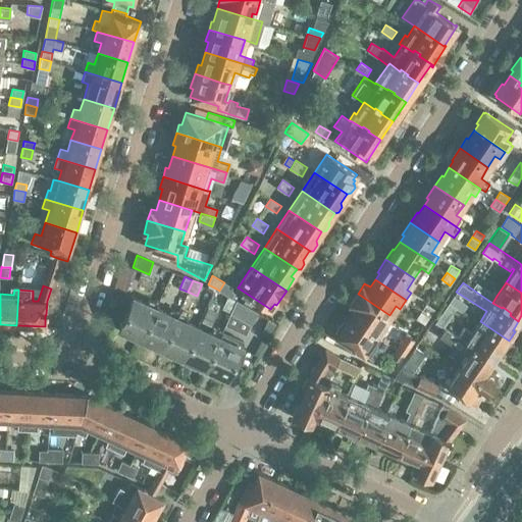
[(382,327),(389,315),(358,294),(349,307),(354,311),(349,318),(379,337),(385,329),(382,327)]
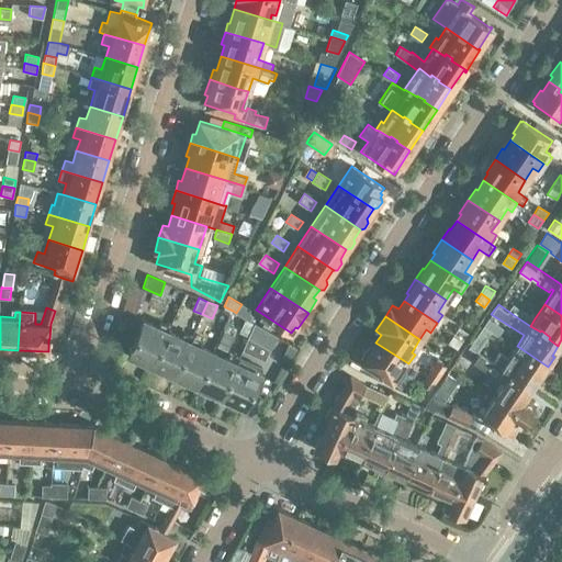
[(244,318),(238,333),(247,336),(254,323),(244,318)]
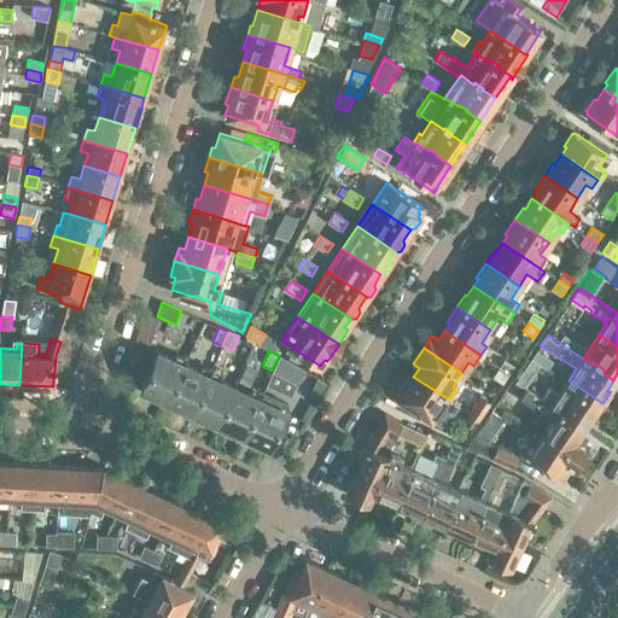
[(155,396),(165,401),(184,363),(156,351),(140,389),(143,390),(143,391),(155,397),(155,396)]
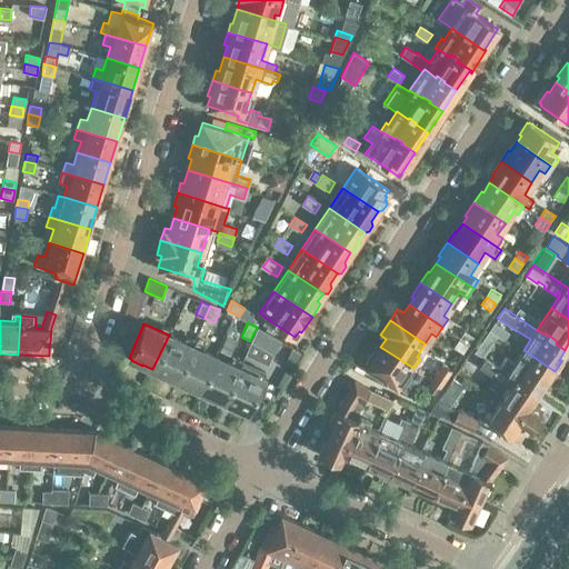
[(250,340),(250,341),(273,355),(281,340),(257,327),(250,340)]
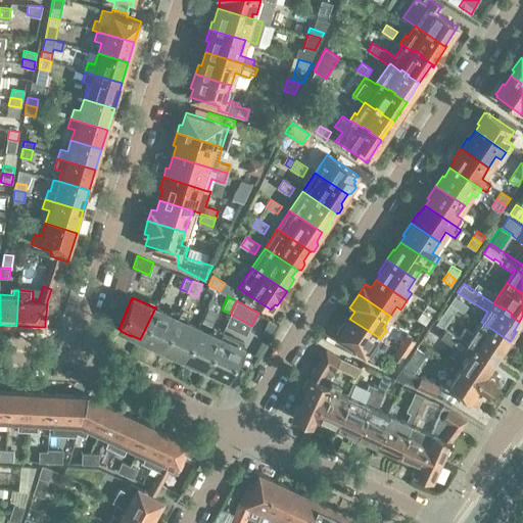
[(435,322),(443,327),(457,306),(448,301),(435,322)]
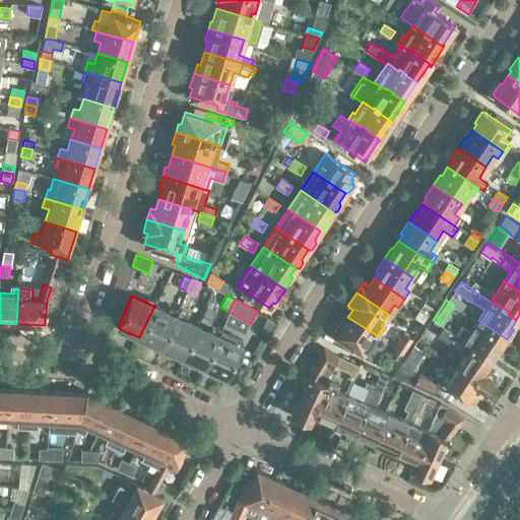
[(419,311),(429,317),(433,309),(425,304),(419,311)]
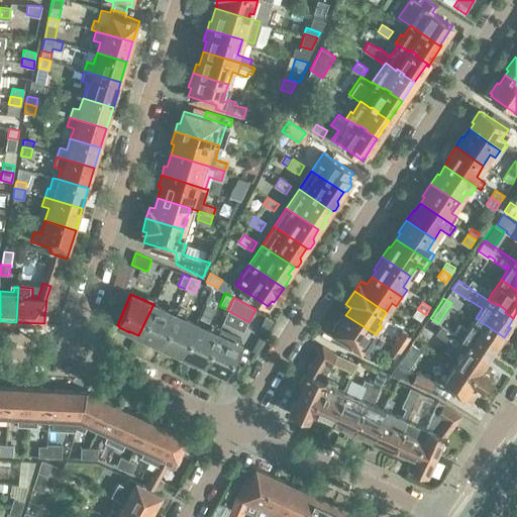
[(160,345),(175,314),(153,304),(138,335),(140,336),(140,337),(150,342),(150,341),(160,345)]
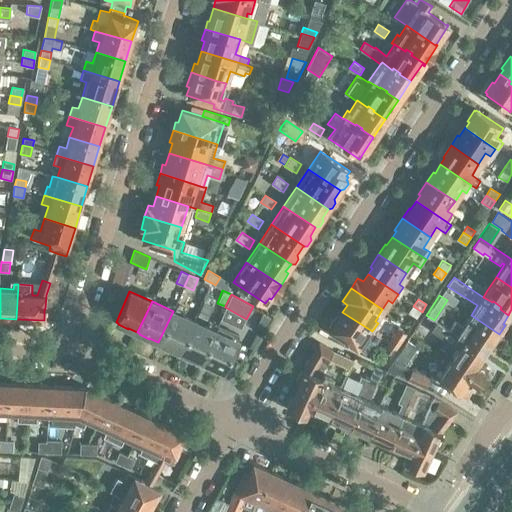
[(203,302),(196,315),(206,320),(210,311),(211,310),(212,307),(203,302)]
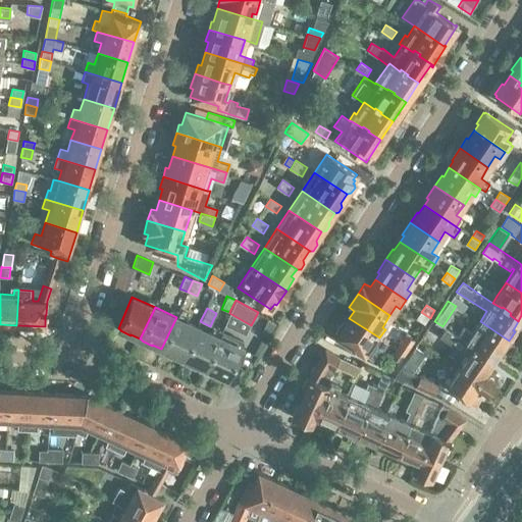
[(425,325),(430,318),(421,312),(416,319),(425,325)]
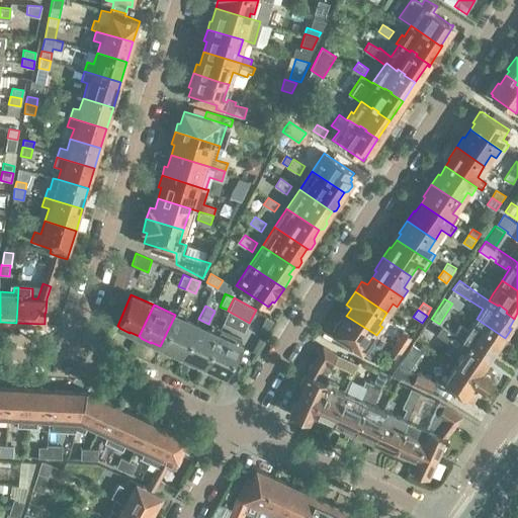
[(196,324),(175,315),(160,346),(169,350),(169,351),(178,355),(179,355),(180,355),(196,324)]
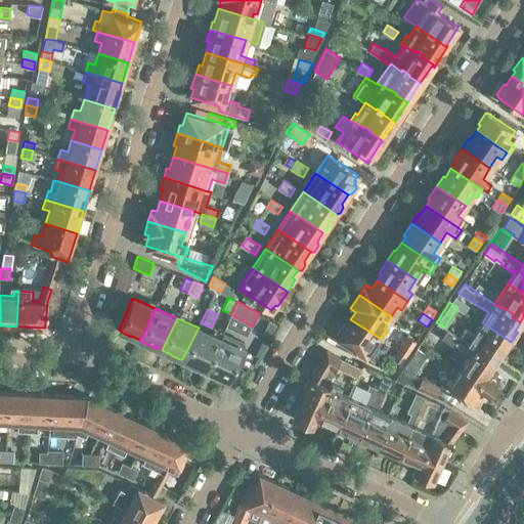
[(381,339),(350,319),(346,325),(344,324),(337,336),(339,337),(337,338),(373,361),(380,350),(383,352),(388,344),(381,339)]
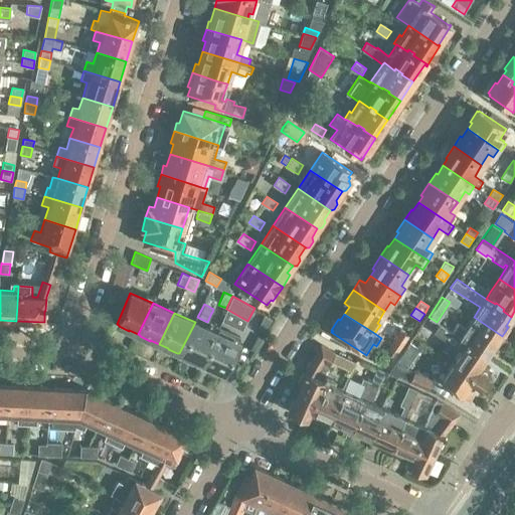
[(480,348),(488,353),(492,347),(494,348),(502,336),(474,317),(466,328),(459,323),(453,331),(471,343),(470,344),(478,350),(480,348)]
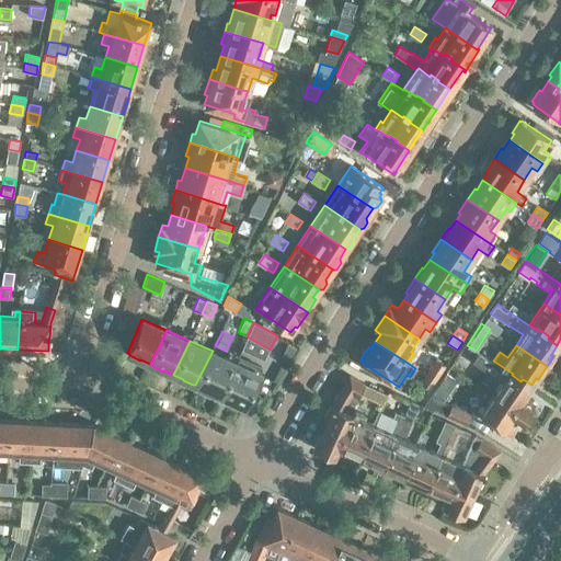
[(226,357),(213,351),(195,385),(198,386),(197,387),(208,391),(209,390),(219,395),(238,357),(229,353),(226,357)]
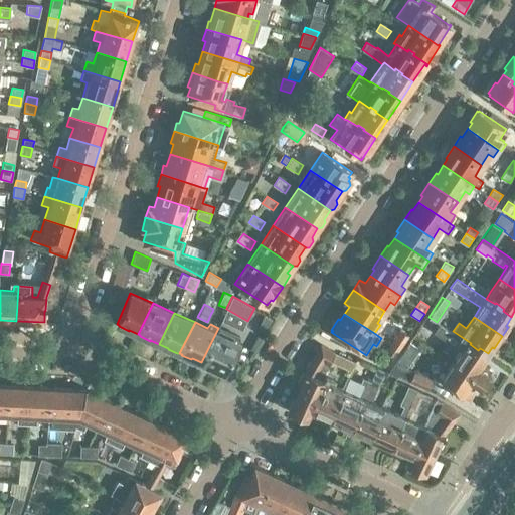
[(462,350),(455,361),(485,381),(491,371),(482,365),(484,363),(482,361),(488,353),(480,348),(478,350),(470,344),(471,343),(453,331),(452,333),(440,326),(436,333),(452,344),(462,350)]
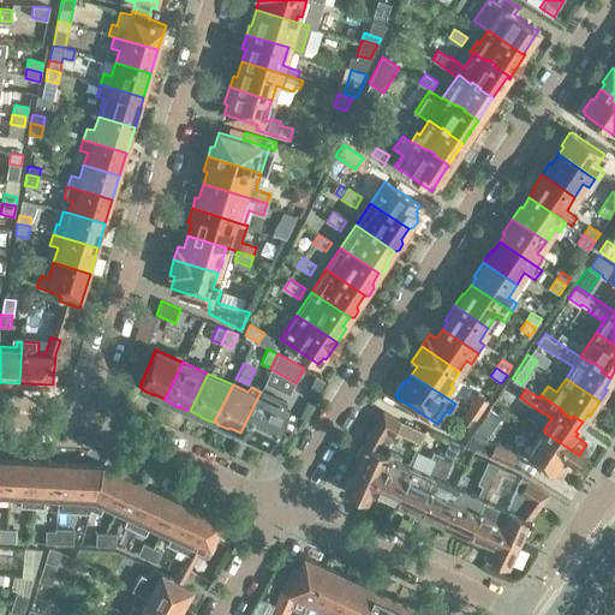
[(261,392),(240,433),(252,439),(251,439),(263,445),(263,443),(266,445),(286,404),(261,392)]
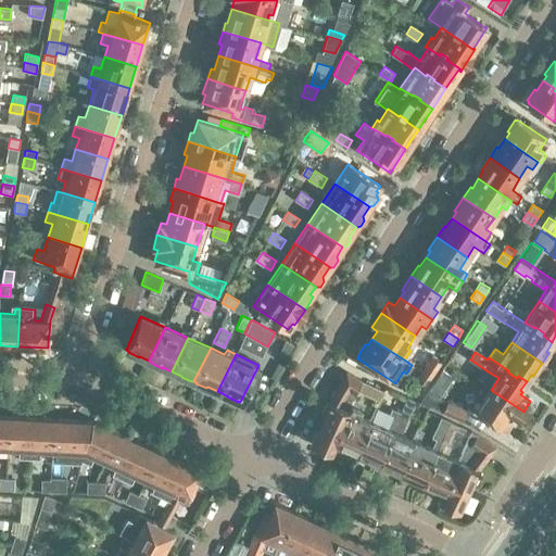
[(426,361),(420,368),(431,376),(437,367),(426,361)]
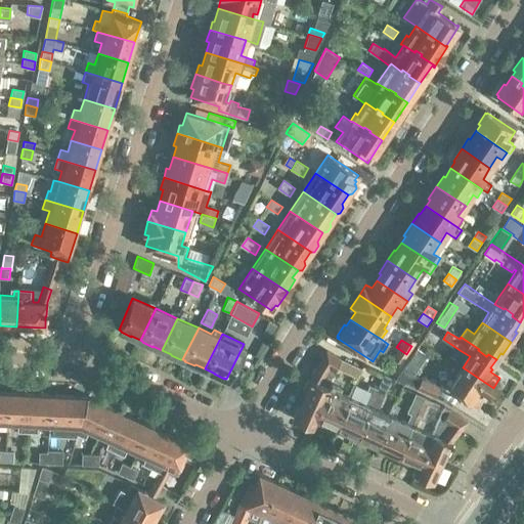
[(401,361),(406,354),(396,347),(391,354),(401,361)]
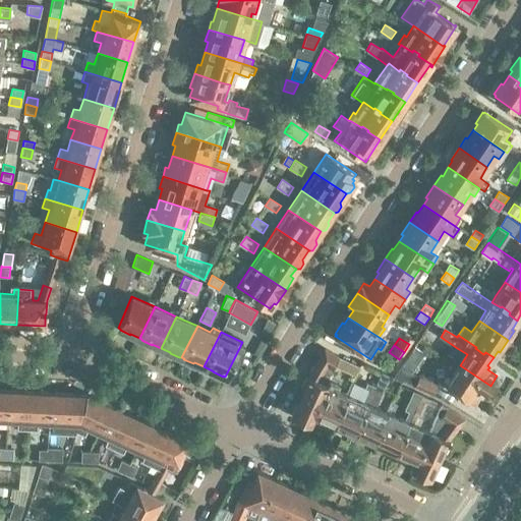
[(331,369),(333,365),(338,357),(325,349),(308,375),(307,375),(306,378),(307,378),(302,389),(304,390),(292,416),(309,424),(313,415),(328,385),(326,384),(320,382),(327,367),(331,369)]
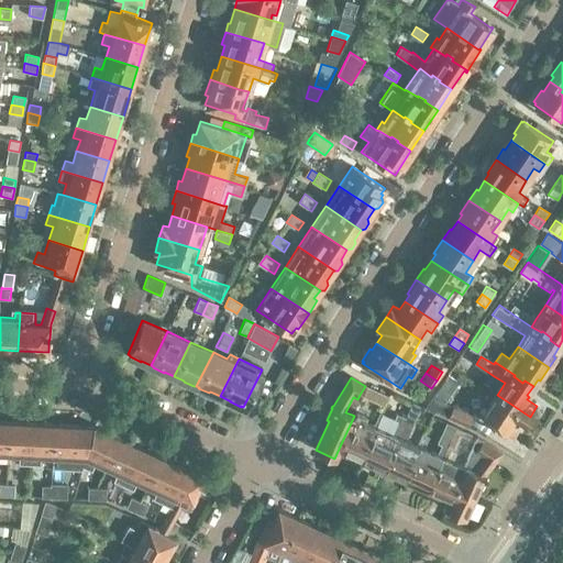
[(365,386),(360,395),(385,406),(389,397),(365,386)]
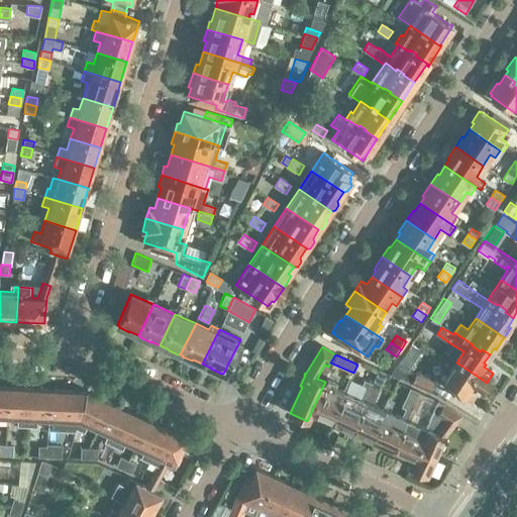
[(479,394),(487,383),(456,363),(442,384),(470,400),(475,392),(479,394)]
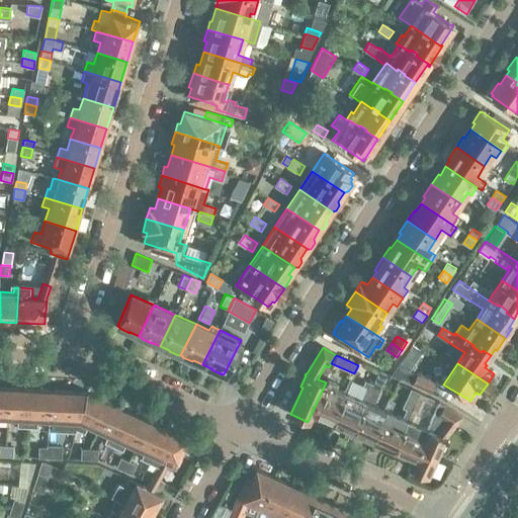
[(352,430),(351,431),(361,435),(360,437),(372,442),(386,409),(374,403),(387,373),(380,369),(365,401),(361,410),(359,408),(355,418),(358,420),(353,431),(352,430)]
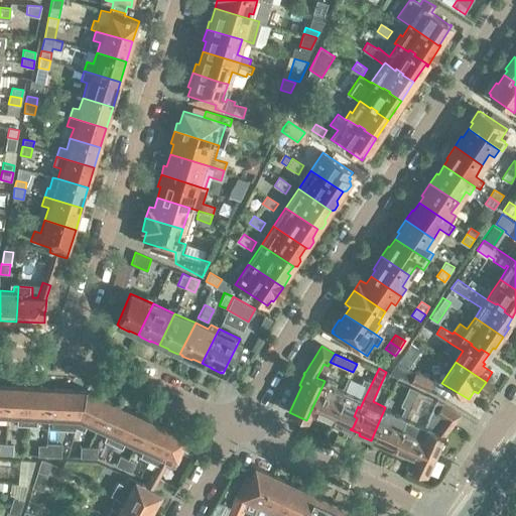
[(326,375),(323,380),(325,381),(310,411),(317,415),(317,416),(330,421),(343,387),(334,383),(337,375),(328,370),(326,375)]
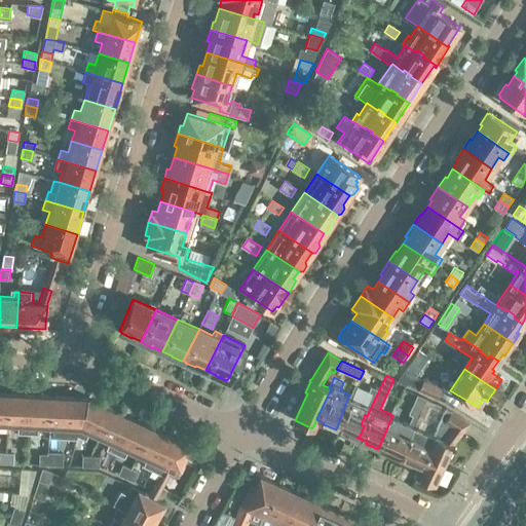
[(423,379),(418,390),(438,399),(442,387),(423,379)]
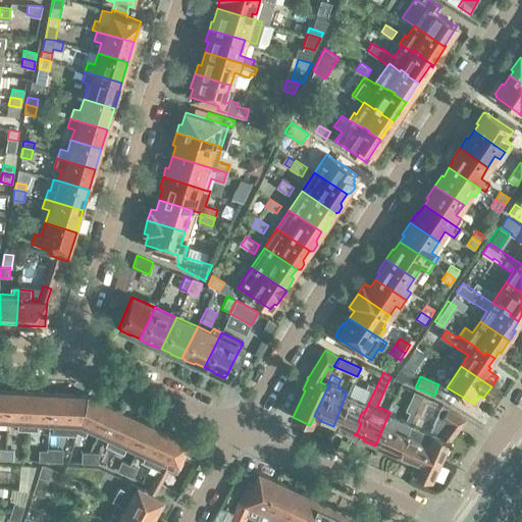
[(346,430),(354,434),(355,433),(356,434),(361,423),(358,421),(362,411),(364,413),(368,404),(375,385),(366,381),(364,386),(352,381),(347,392),(333,426),(346,432),(346,430)]
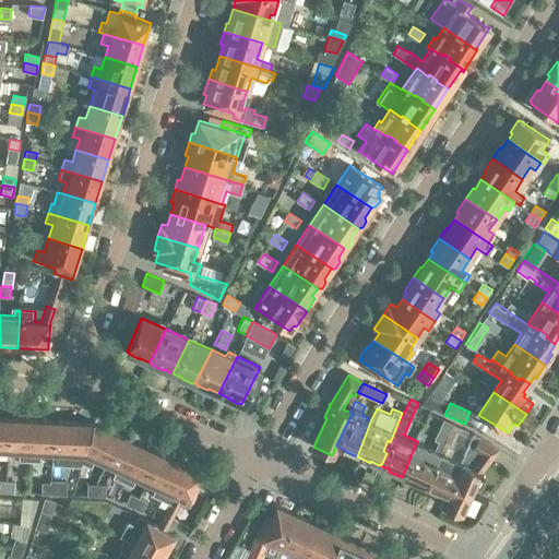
[(31,419),(7,418),(4,452),(18,453),(16,460),(27,460),(31,419)]
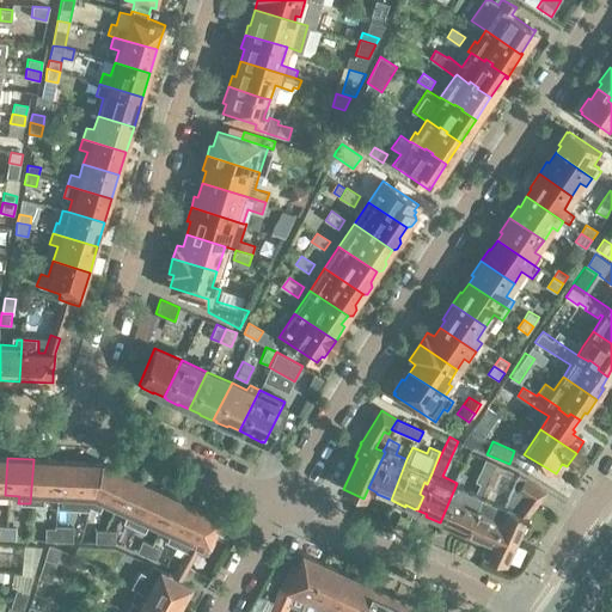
[(66,460),(34,459),(30,503),(43,505),(43,497),(63,497),(66,460)]
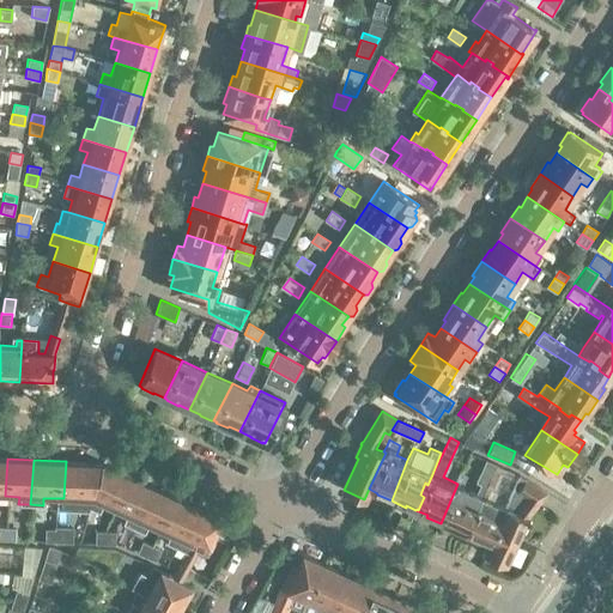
[(66,461),(64,498),(62,511),(86,513),(87,507),(90,499),(91,486),(102,463),(66,461)]
